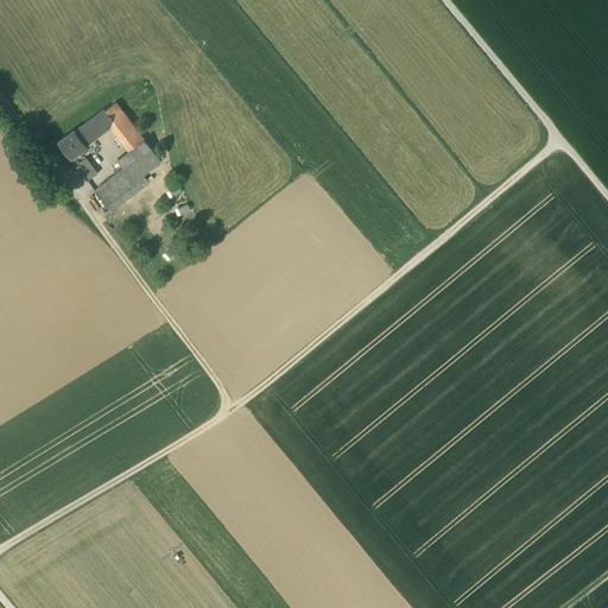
[(126,116),(116,103),(106,111),(115,124),(126,116)]
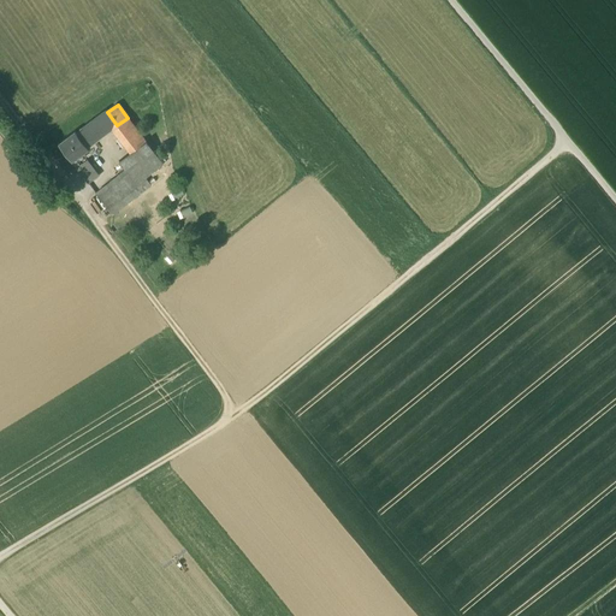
[(107,112),(77,135),(87,148),(112,130),(117,125),(107,112)]
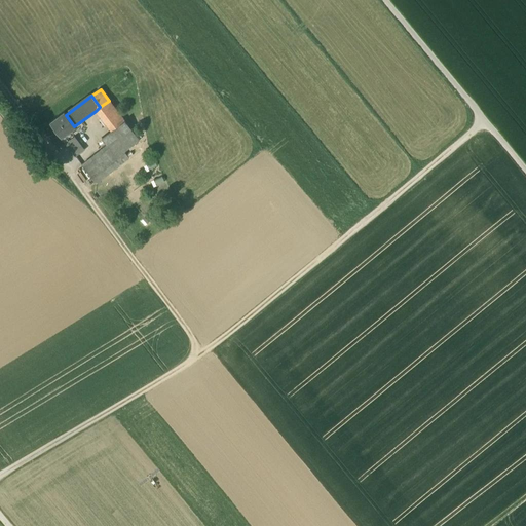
[(109,101),(100,107),(96,111),(111,132),(124,121),(109,101)]
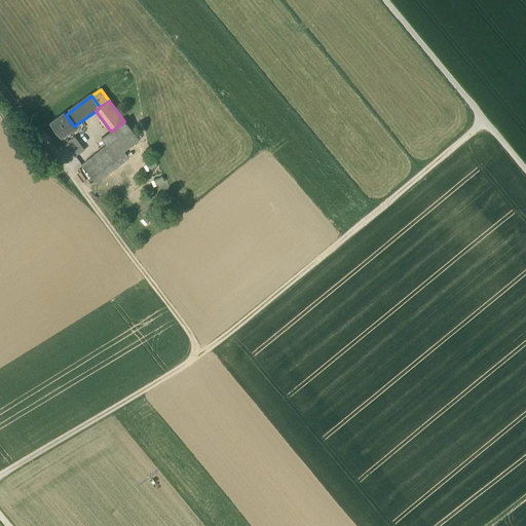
[(64,113),(49,123),(61,139),(65,136),(67,138),(73,134),(71,130),(75,127),(74,126),(66,115),(64,113)]
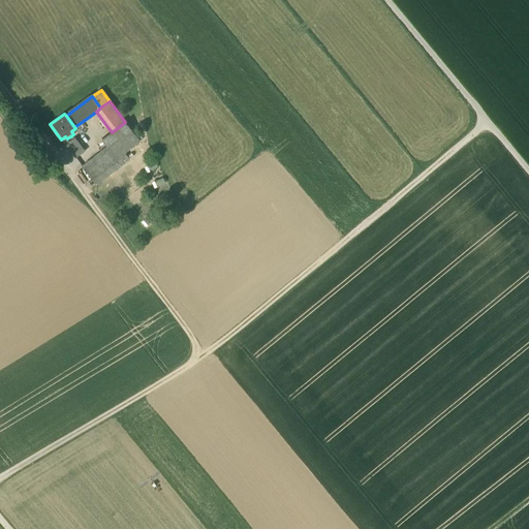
[(141,142),(125,122),(112,132),(103,138),(109,146),(82,166),(96,186),(130,160),(125,153),(141,142)]
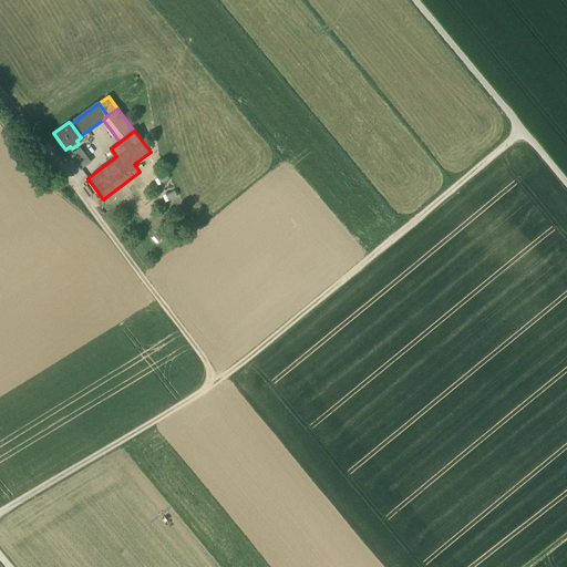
[(82,171),(92,163),(81,148),(71,155),(82,171)]
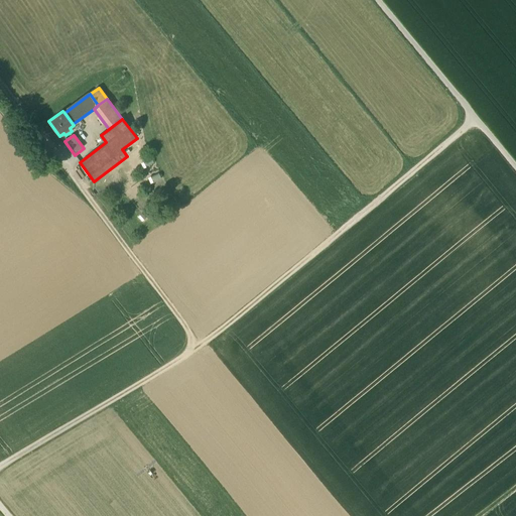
All buildings are outlined.
